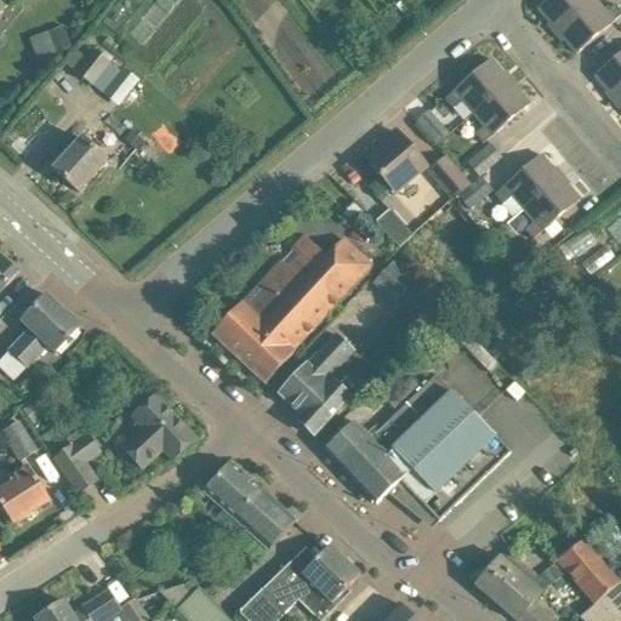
[(0,0),(0,15),(12,0),(0,0)]
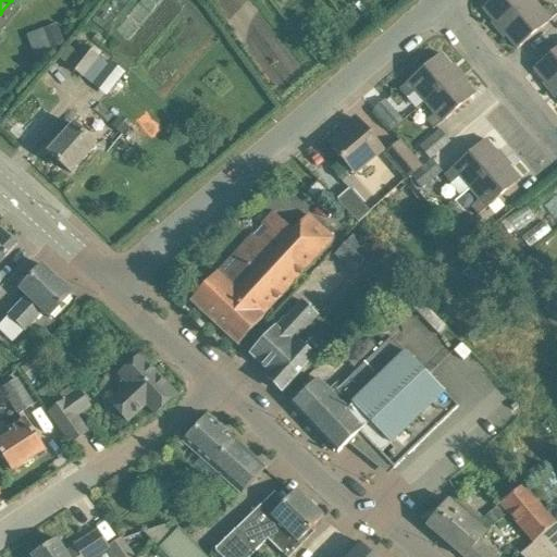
[(491,0),(482,8),(499,28),(532,0),(491,0)]
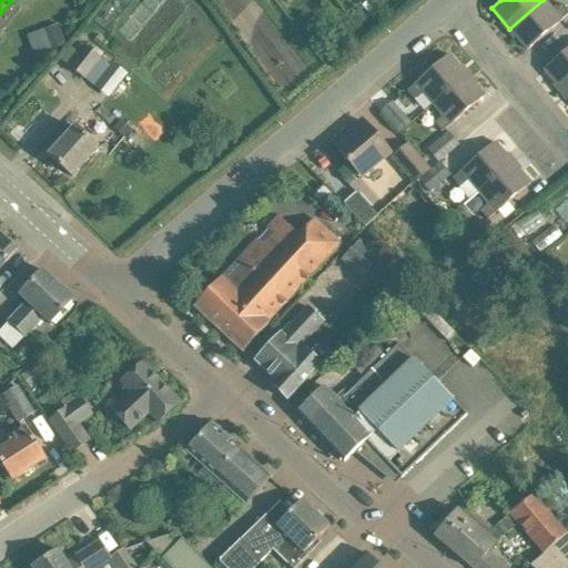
[(545,0),(543,0),(509,29),(527,50),(567,14),(567,9),(564,3),(555,11),(545,0)]
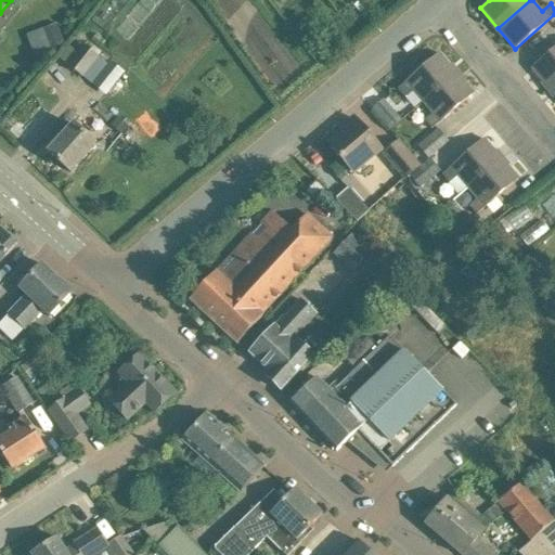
[(42,29),(50,51),(65,46),(56,24),(42,29)]
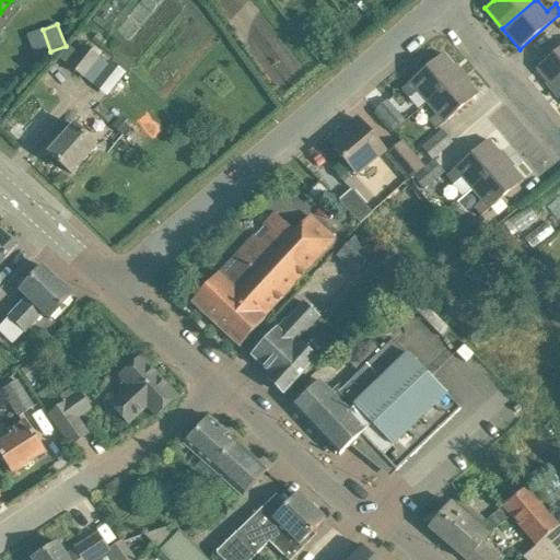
[(84,44),(78,51),(69,45),(58,58),(82,77),(98,55),(84,44)]
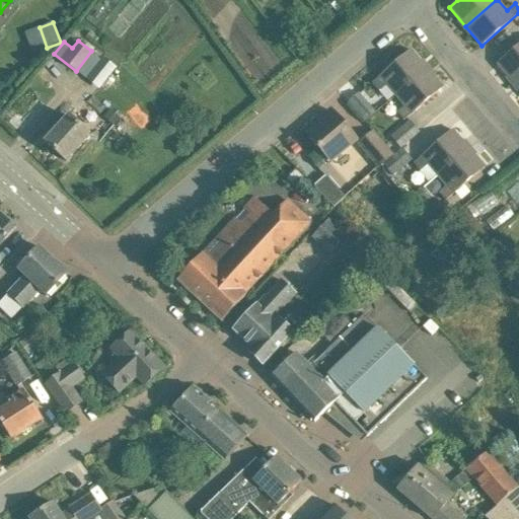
[(518,45),(497,64),(513,82),(518,77),(518,45)]
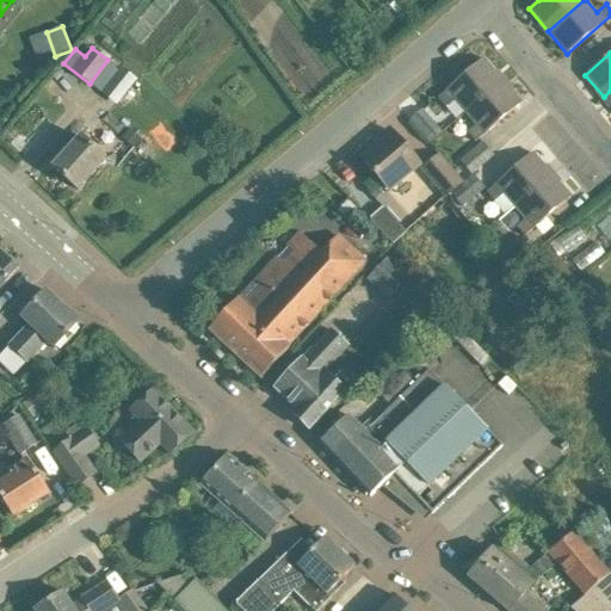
[(466,112),(503,81),(483,59),(446,90),(446,91),(438,98),(445,107),(455,100),(466,112)]
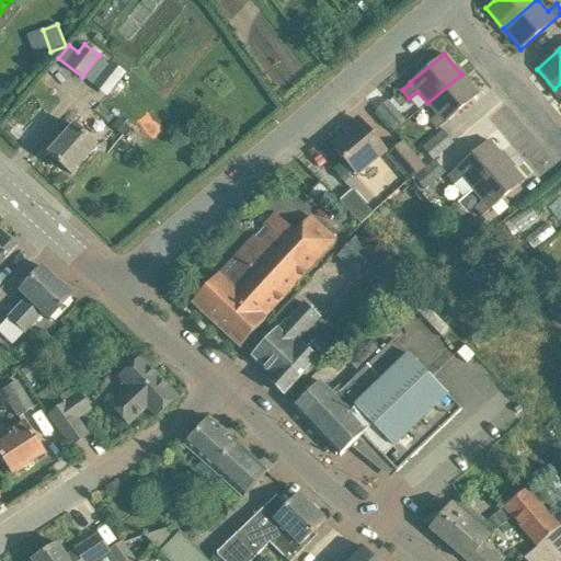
[(112,61),(111,64),(93,84),(92,86),(105,96),(125,72),(112,61)]
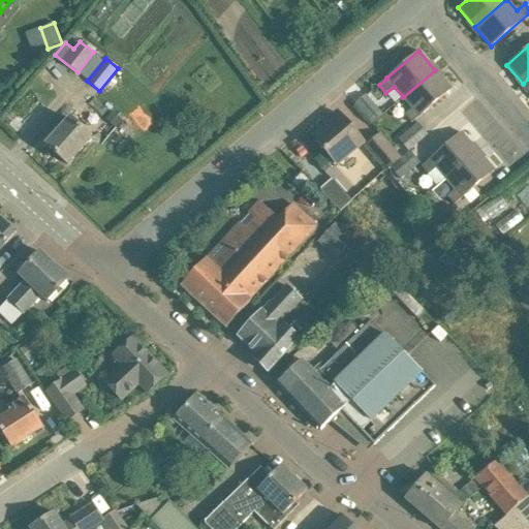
[(452,89),(435,70),(403,97),(412,109),(405,115),(411,123),(452,89)]
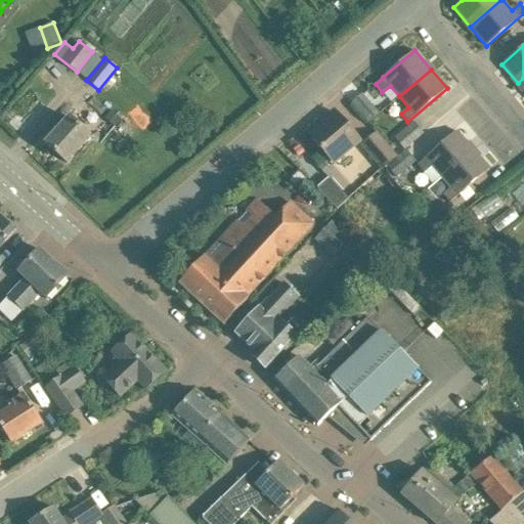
[(368,122),(379,114),(362,94),(352,102),(368,122)]
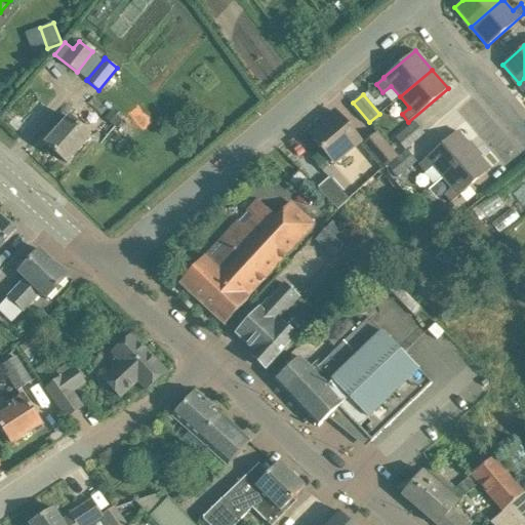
[(123,120),(112,110),(105,119),(116,128),(123,120)]
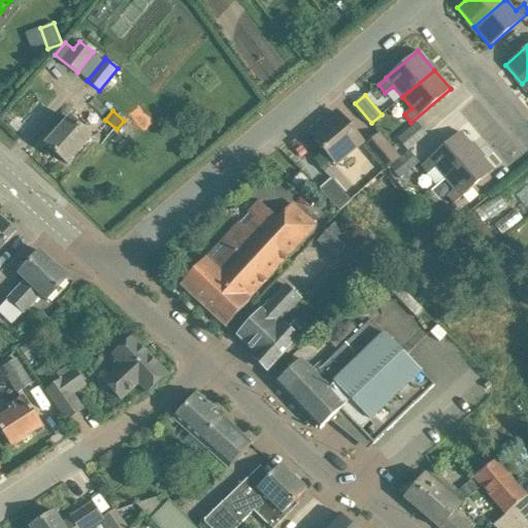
[(312,136),(319,144),(336,165),(363,142),(338,113),(312,136)]
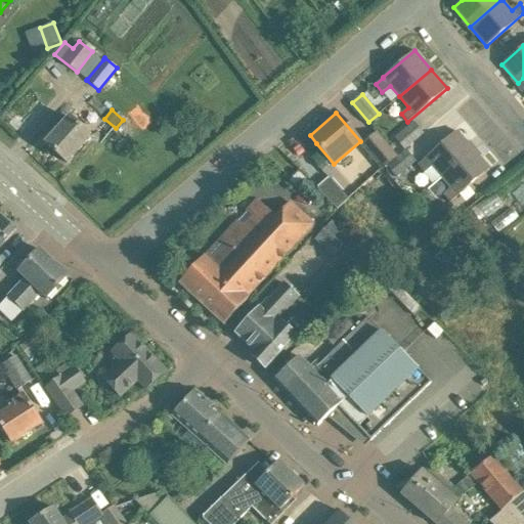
[(45,143),(67,163),(91,137),(70,118),(45,143)]
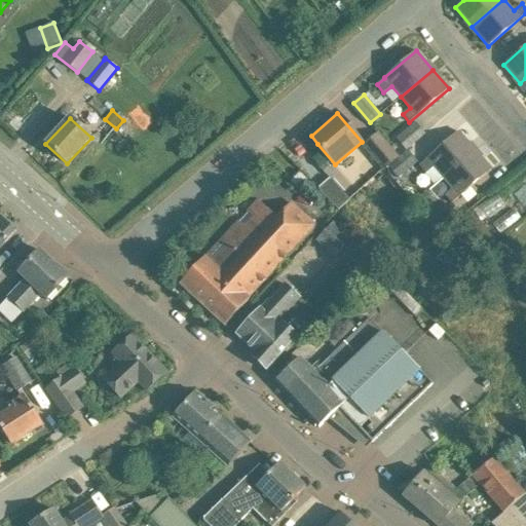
[(396,139),(406,150),(424,134),(415,122),(396,139)]
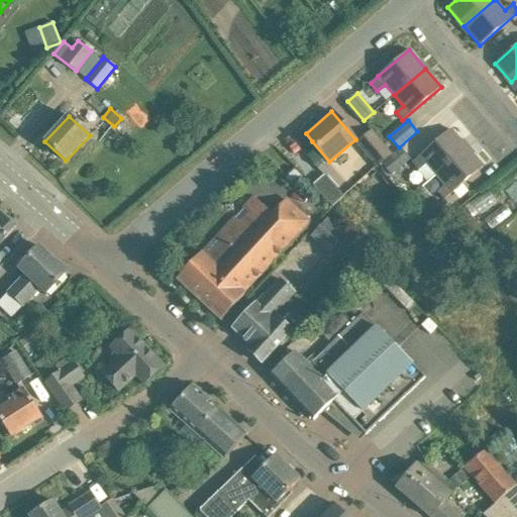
[(426,165),(435,175),(467,147),(450,129),(412,163),(419,171),(426,165)]
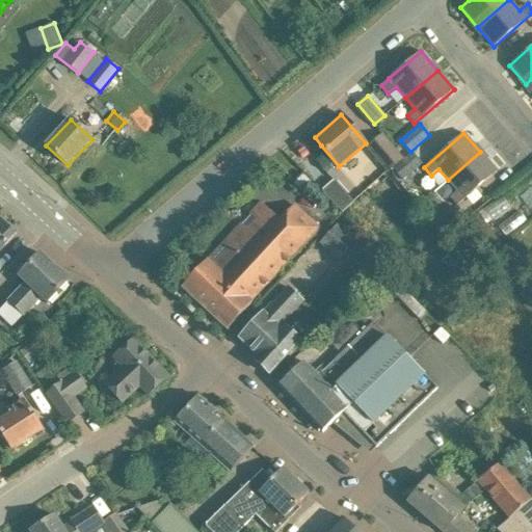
[(389,170),(401,159),(380,136),(368,148),(389,170)]
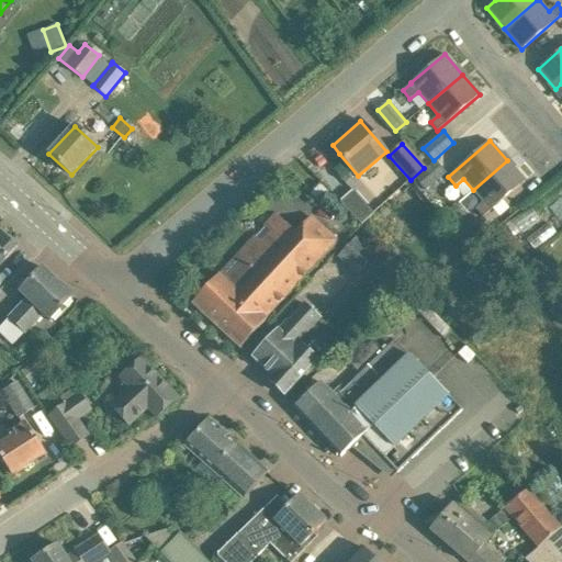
[(475,209),(483,217),(525,181),(507,160),(473,190),(483,202),(475,209)]
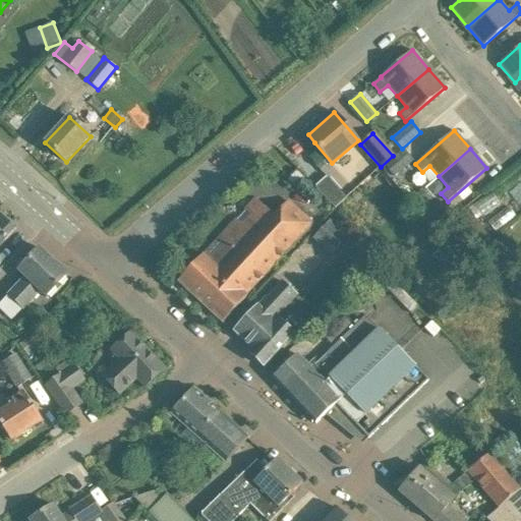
[(385,166),(394,175),(412,159),(403,150),(385,166)]
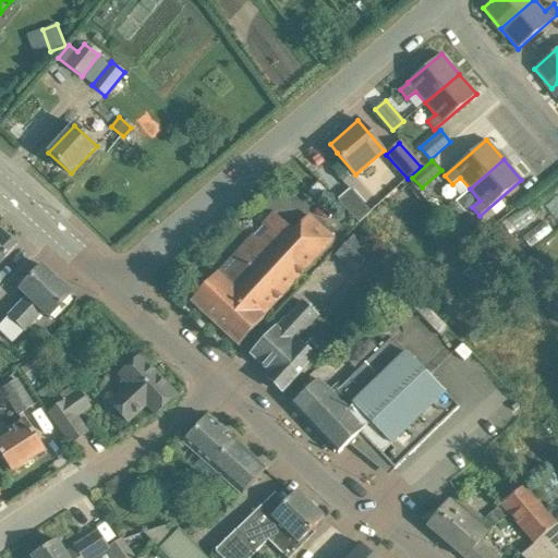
[(319,196),(326,190),(318,182),(312,187),(319,196)]
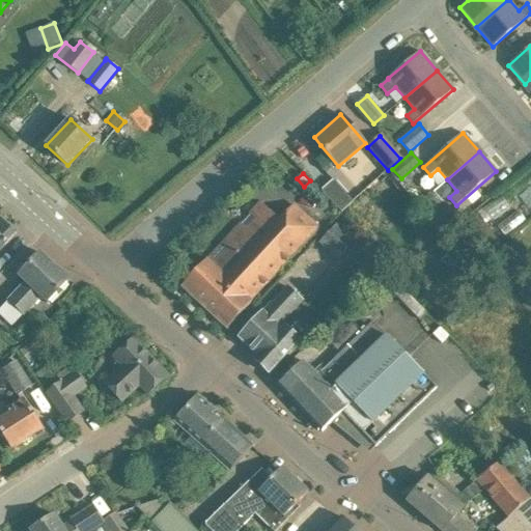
[(338,212),(352,200),(334,179),(322,191),(338,212)]
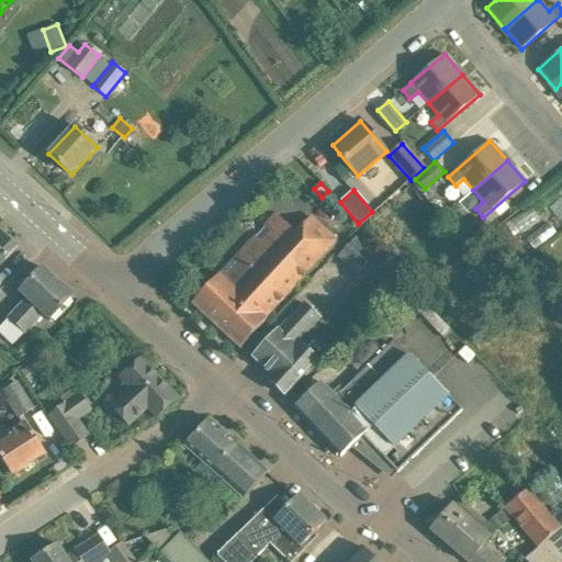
[(192,303),(240,348),(267,319),(265,317),(335,242),(310,217),(295,234),(276,215),(220,276),(218,274),(192,303)]
